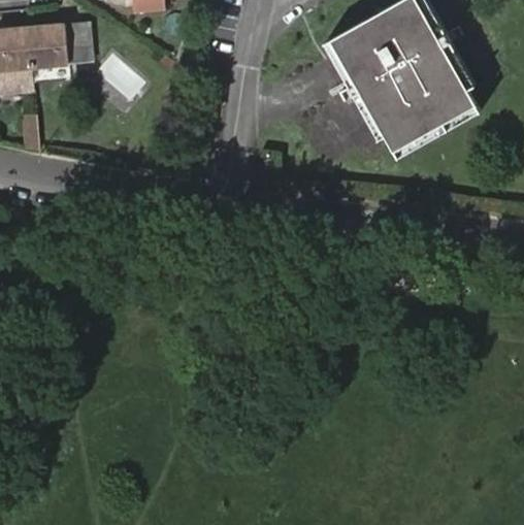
[(128,0),(130,11),(162,8),(161,0),(128,0)]
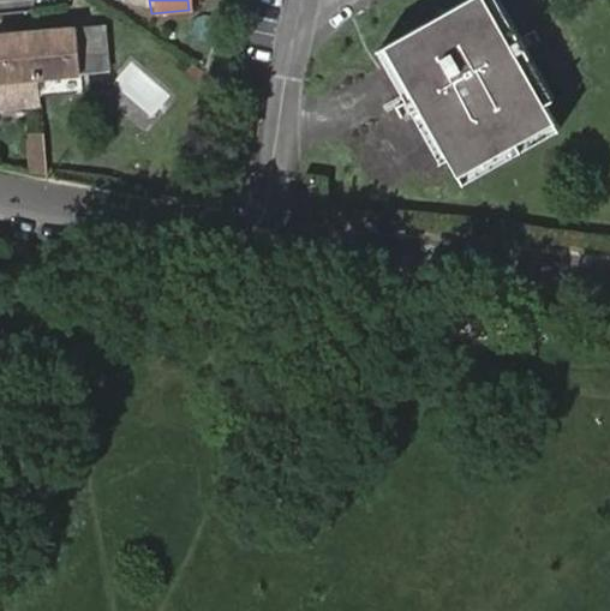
[(482,0),(466,0),(383,47),(443,155),(456,177),(552,121),(540,99),(482,0)]
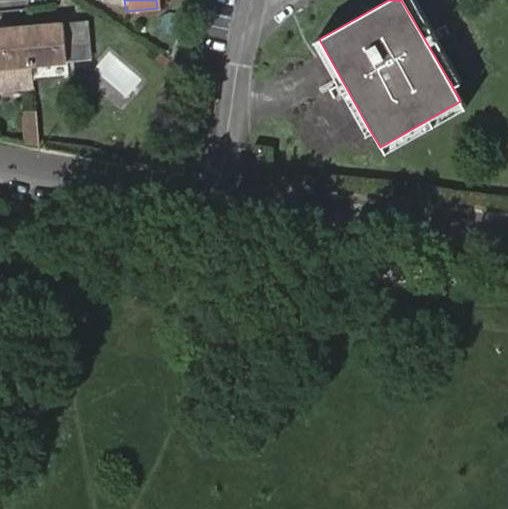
[(410,0),(401,0),(450,82),(457,79),(435,42),(430,33),(410,0)]
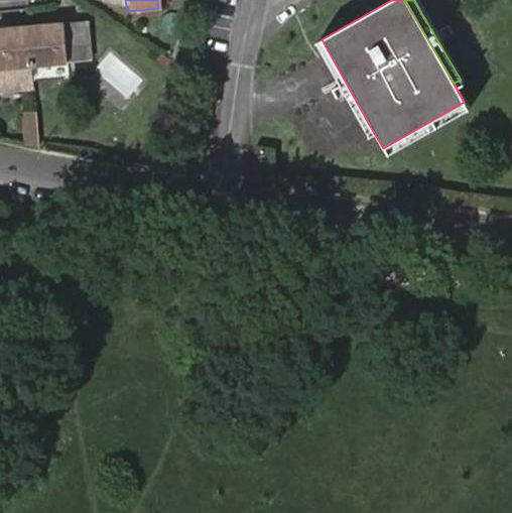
[(83,26),(25,31),(27,69),(86,63),(83,26)]
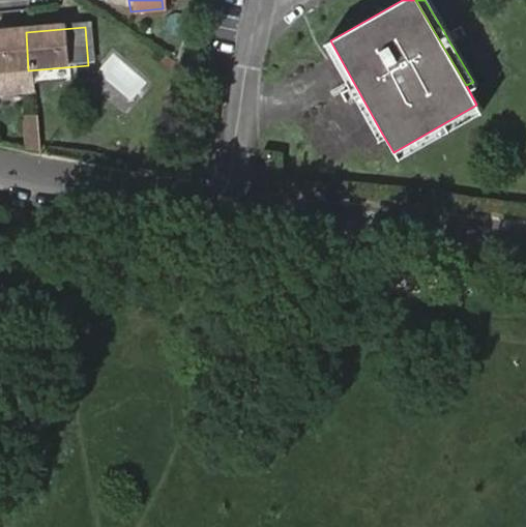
[(450,31),(445,34),(450,44),(456,38),(450,31)]
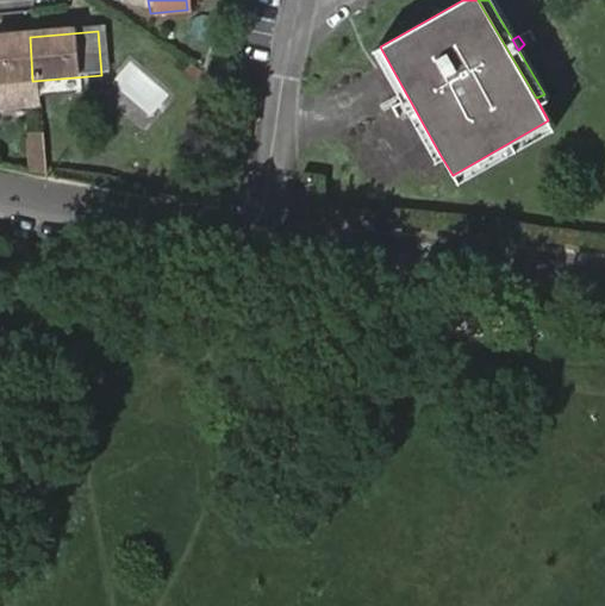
[(32,81),(30,37),(0,39),(0,111),(33,108),(32,81)]
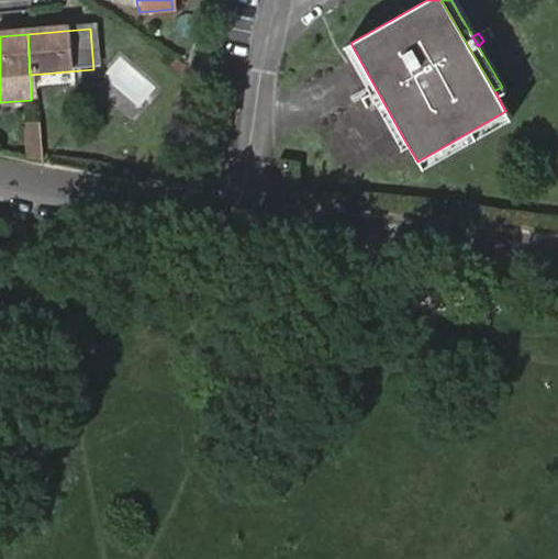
[(343,47),(369,94),(375,103),(398,146),(405,142),(350,43),(343,47)]
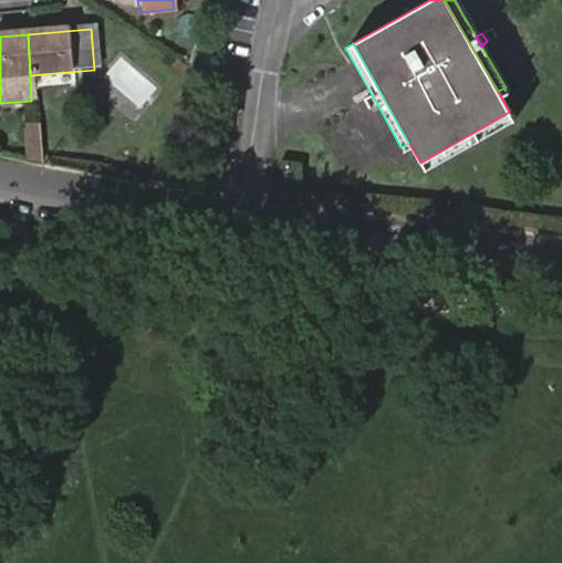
[(111,92),(104,105),(126,116),(133,103),(111,92)]
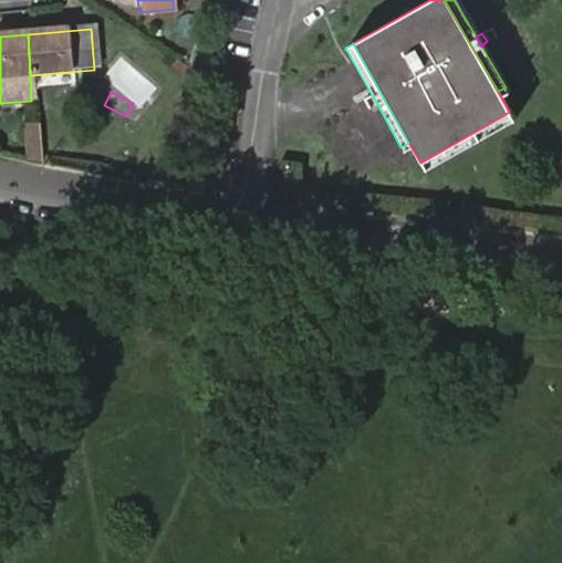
[(377,104),(372,95),(367,98),(372,107),(377,104)]
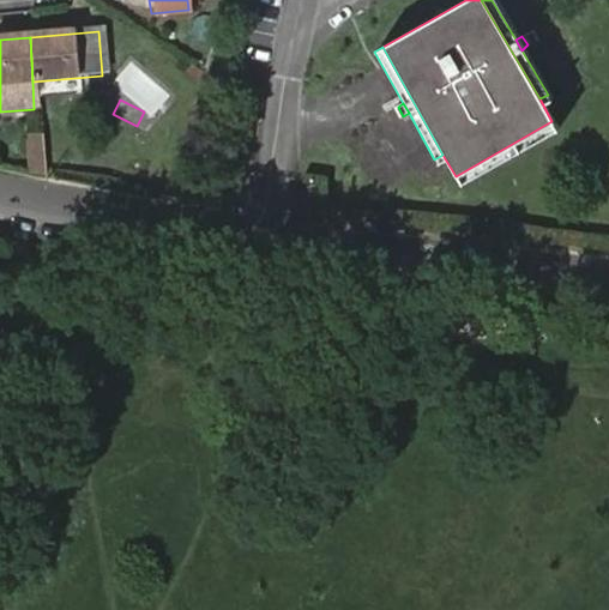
[(552,121),(456,176),(460,183),(558,131),(552,121)]
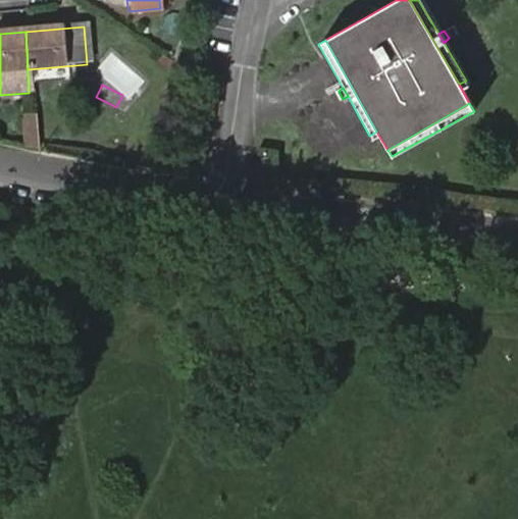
[(28,120),(15,120),(15,139),(28,139),(28,120)]
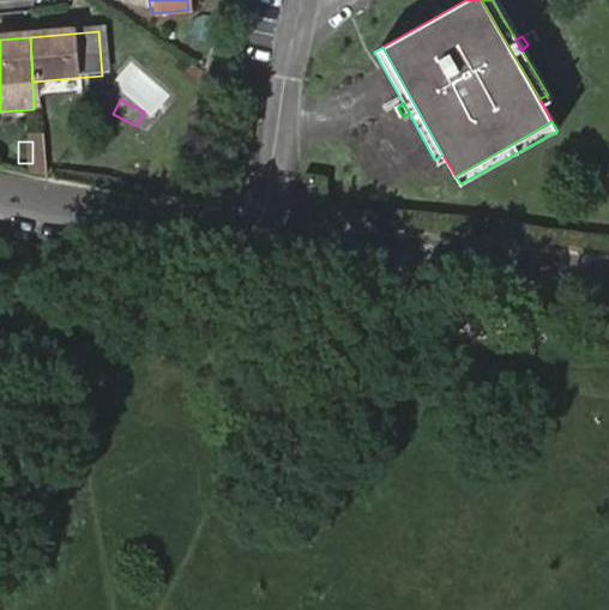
[(32,163),(18,163),(18,174),(32,177),(32,163)]
